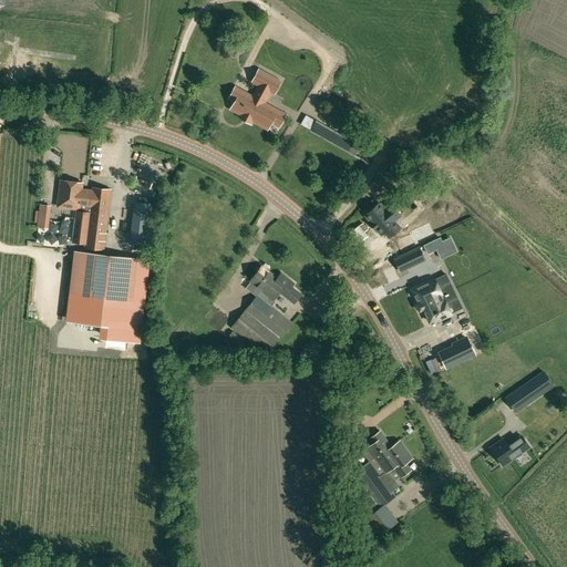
[(274,93),(281,81),(259,69),(251,82),(259,86),(253,98),(248,94),(244,102),(237,99),(232,109),(258,124),(263,116),(271,122),(277,111),(264,103),(270,91),(274,93)]
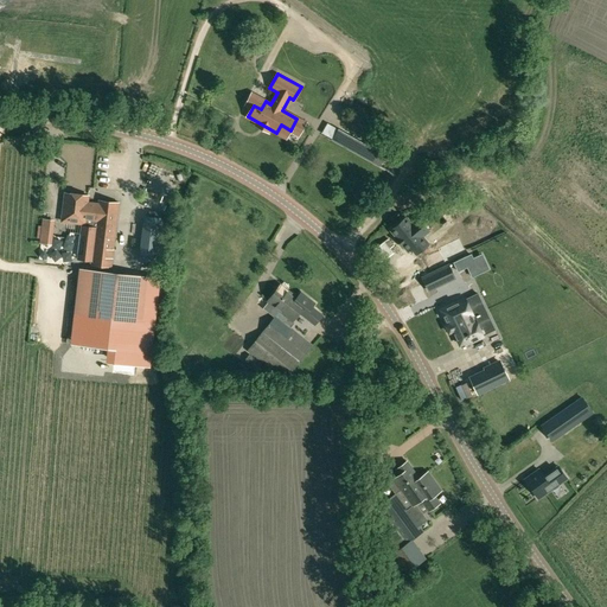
[(379,166),(385,154),(338,128),(332,140),(379,166)]
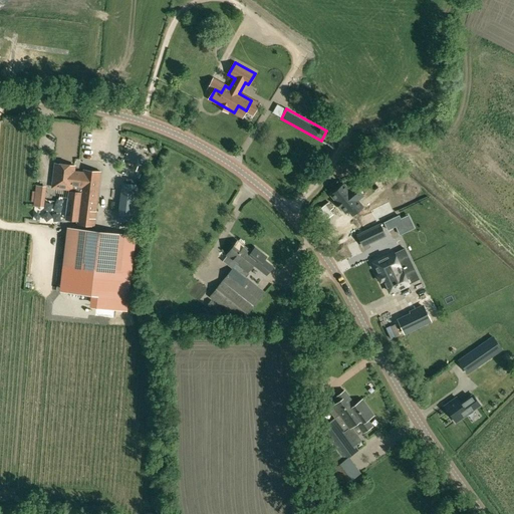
[(74,166),(55,164),(52,188),(70,190),(70,186),(76,186),(78,173),(73,172),(74,166)]
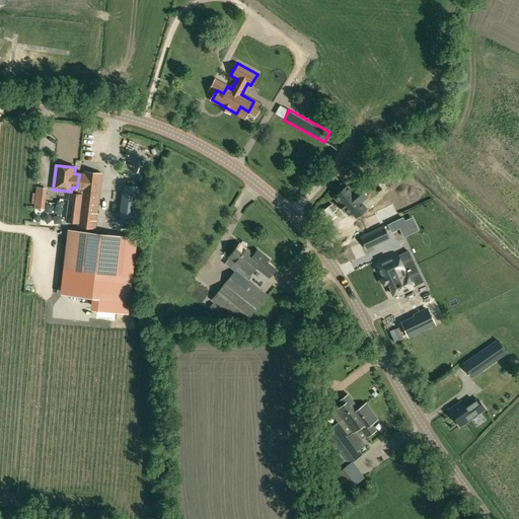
[(101,173),(85,171),(84,174),(79,174),(77,188),(77,189),(83,189),(78,226),(94,228),(101,173)]
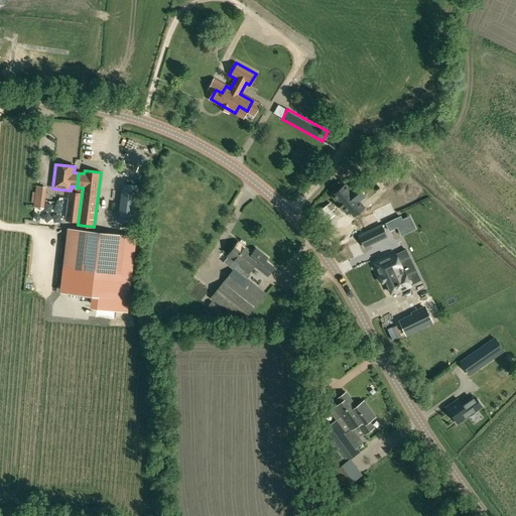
[(345,184),(333,196),(337,201),(345,210),(347,213),(350,211),(354,216),(364,208),(363,208),(359,204),(360,204),(359,203),(358,201),(350,191),(349,189),(345,184)]
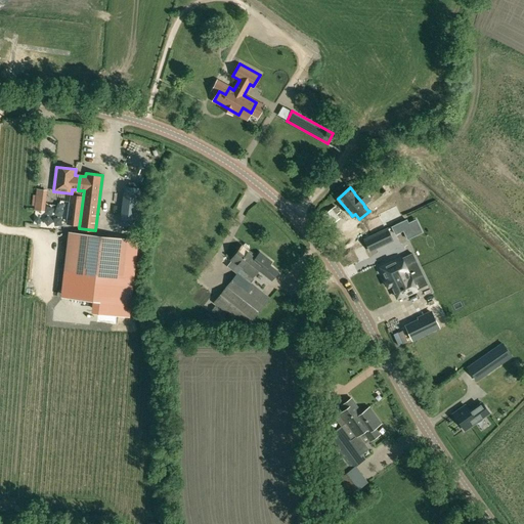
[(48,208),(49,188),(40,188),(39,208),(48,208)]
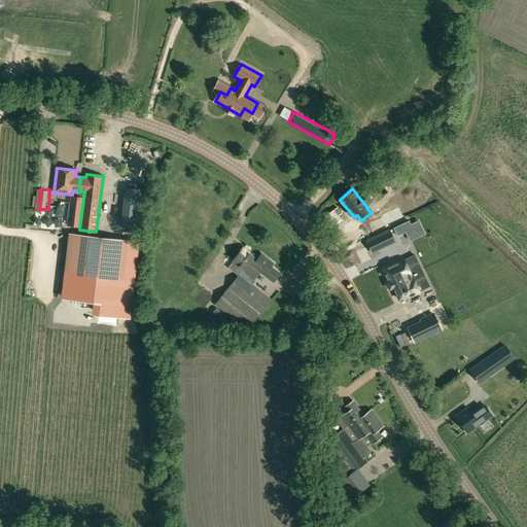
[(337,208),(323,217),(331,227),(342,220),(339,215),(341,213),(337,208)]
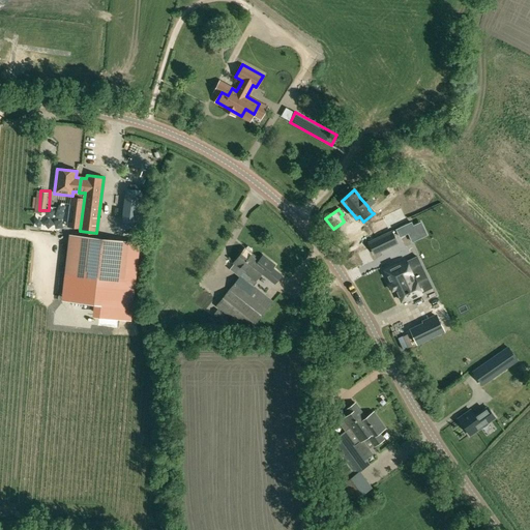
[(401,211),(382,221),(387,233),(406,224),(401,211)]
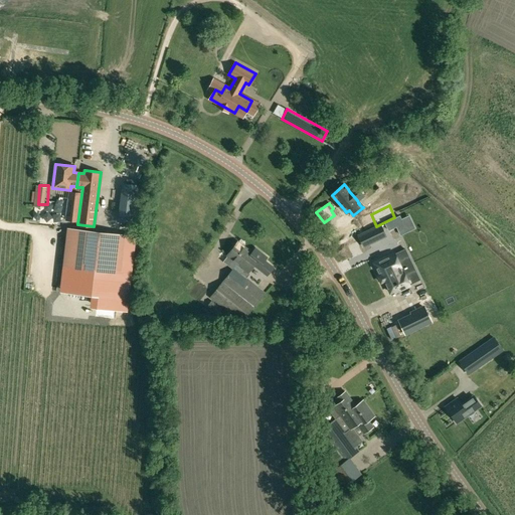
[(405,224),(397,227),(400,234),(414,228),(408,215),(403,218),(405,224)]
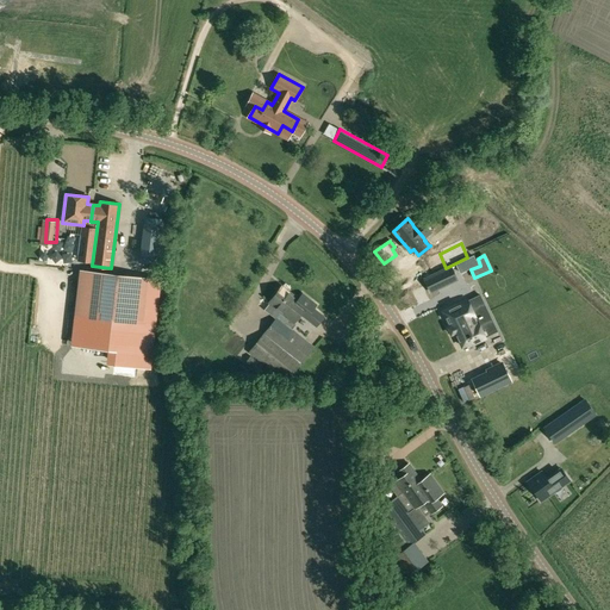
[(424,280),(430,292),(455,280),(449,267),(424,280)]
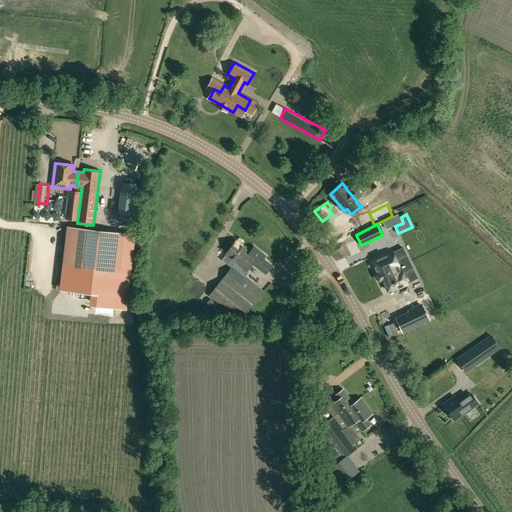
[(125,233),(67,226),(62,266),(120,273),(125,233)]
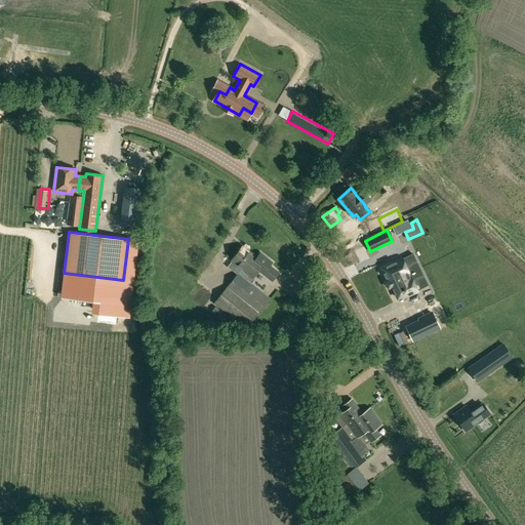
[(256,257),(242,246),(232,260),(242,269),(253,278),(259,269),(264,272),(263,274),(272,281),(278,273),(269,266),(272,263),(260,253),(256,257)]
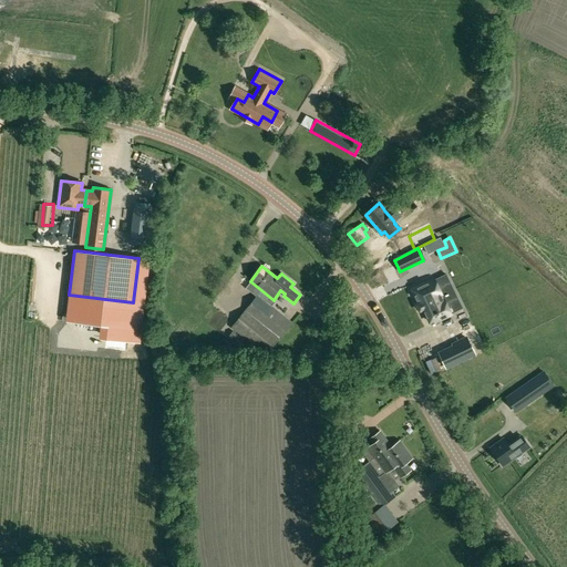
[(434,279),(411,289),(418,303),(416,305),(420,310),(423,309),(430,322),(439,318),(440,320),(451,315),(445,305),(457,299),(450,282),(437,288),(434,279)]
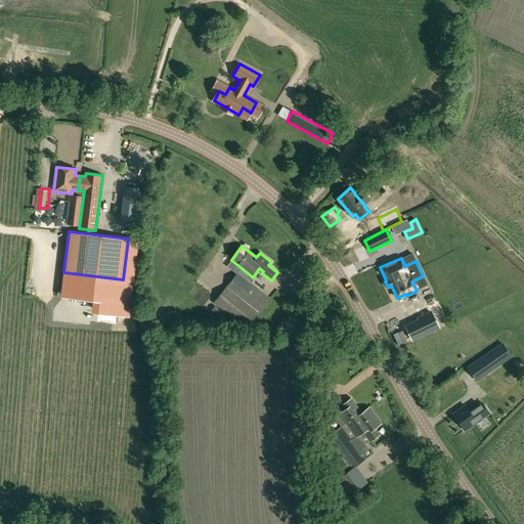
[(242,268),(214,303),(246,329),(269,298),(251,284),(254,278),(253,277),(242,268)]
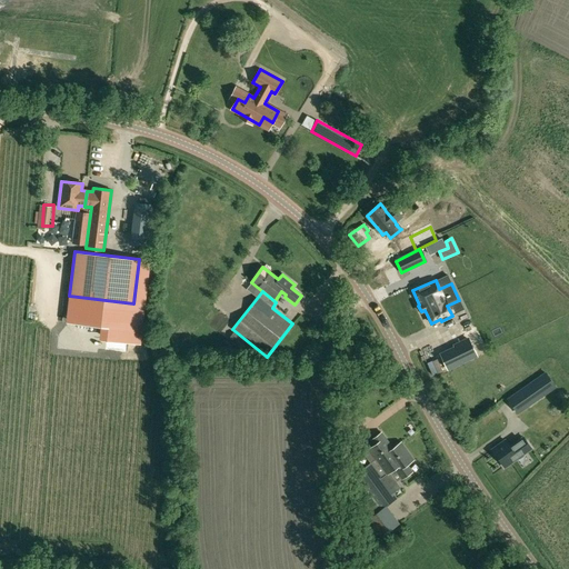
[(455,348),(441,355),(448,368),(476,355),(468,339),(453,346),(455,348)]
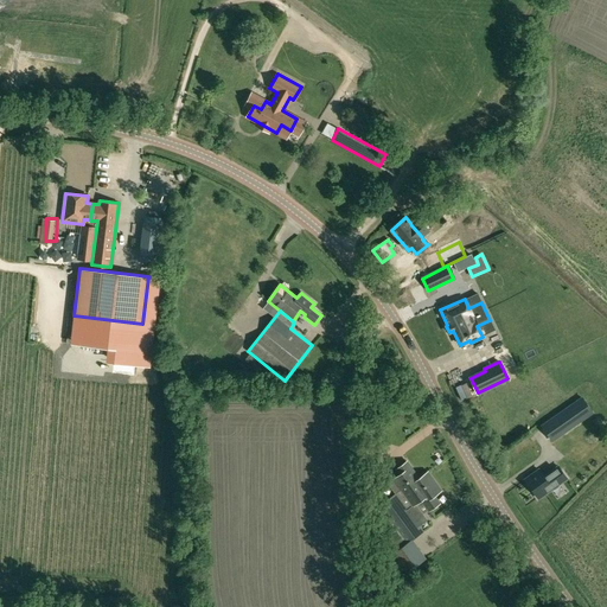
[(566,430),(585,417),(585,416),(580,410),(587,406),(582,398),(556,416),(556,417),(564,429),(566,430)]
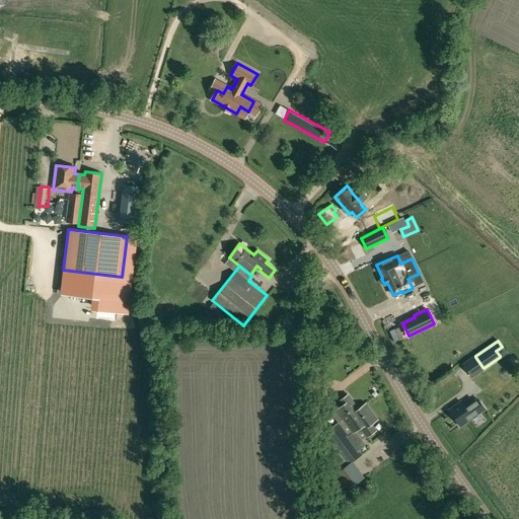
[(358,410),(348,395),(339,401),(342,405),(336,410),(343,418),(337,422),(341,428),(361,415),(357,410),(358,410)]
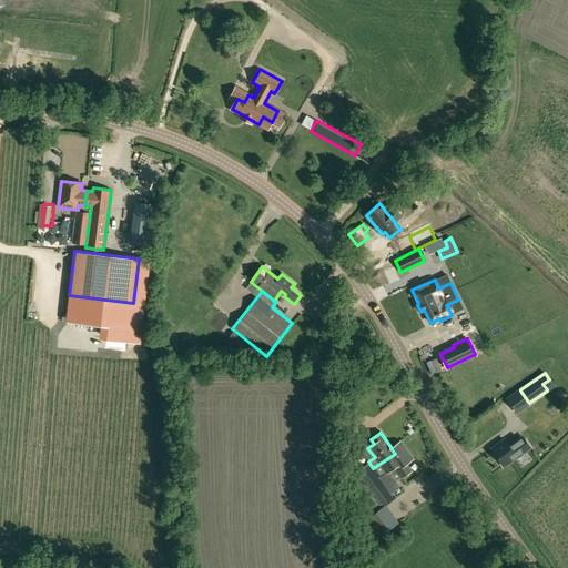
[(516,458),(530,448),(523,437),(509,446),(505,439),(492,448),(504,466),(516,457),(516,458)]
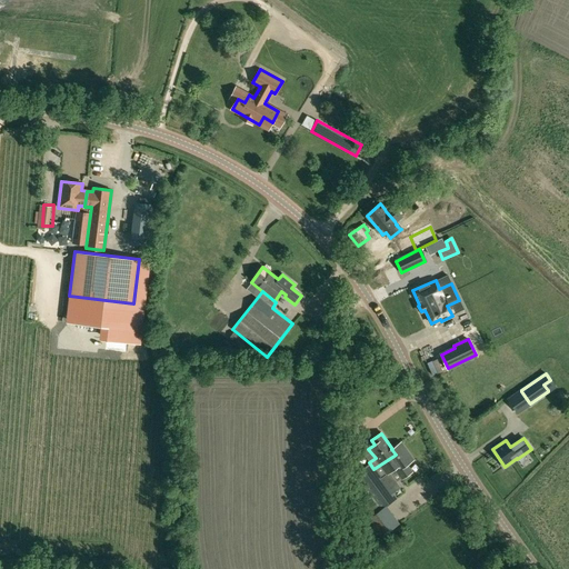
[(396,455),(380,465),(387,473),(389,472),(391,470),(393,473),(397,471),(402,478),(411,472),(406,465),(412,460),(400,442),(392,449),(391,449),(396,455)]
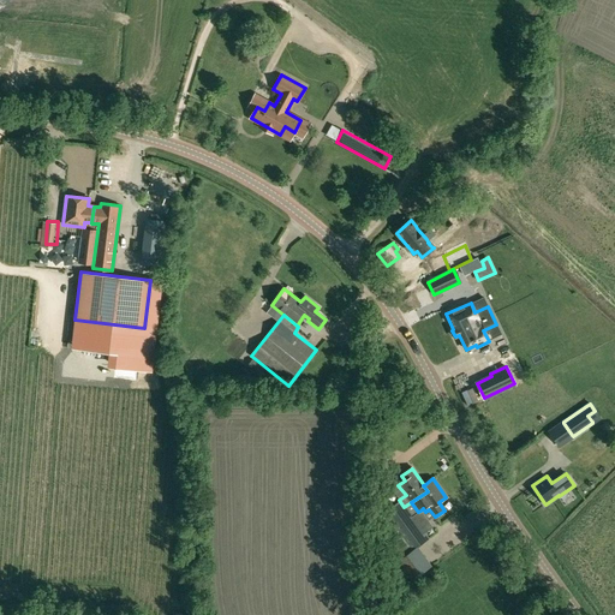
[(399,500),(383,512),(392,523),(382,530),(382,553),(405,584),(430,566),(416,547),(428,538),(424,533),(431,527),(428,521),(421,511),(418,512),(411,502),(404,507),(399,500)]
